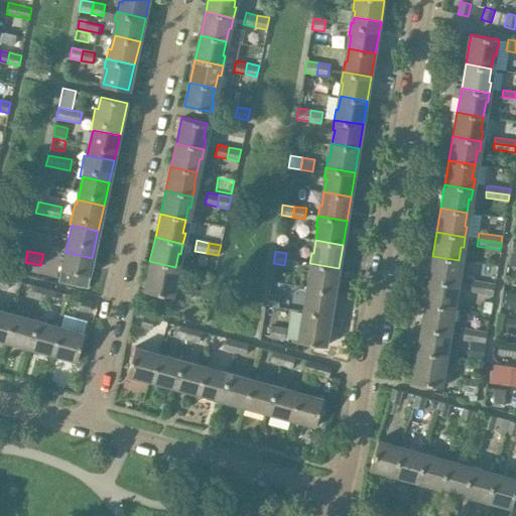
[(92,258),(66,252),(62,252),(55,282),(87,289),(91,273),(89,273),(92,258)]
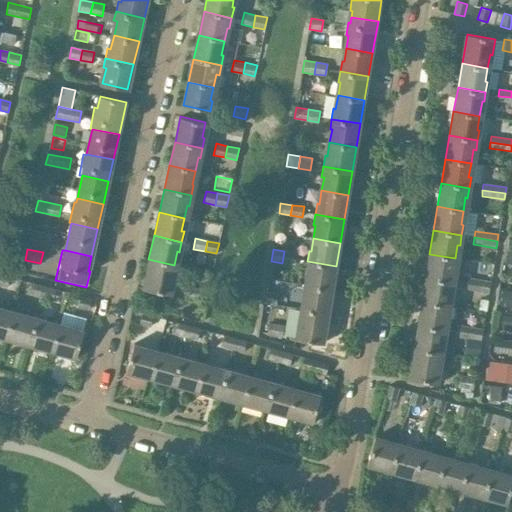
[(296,253),(284,251),(282,263),(294,265),(296,253)]
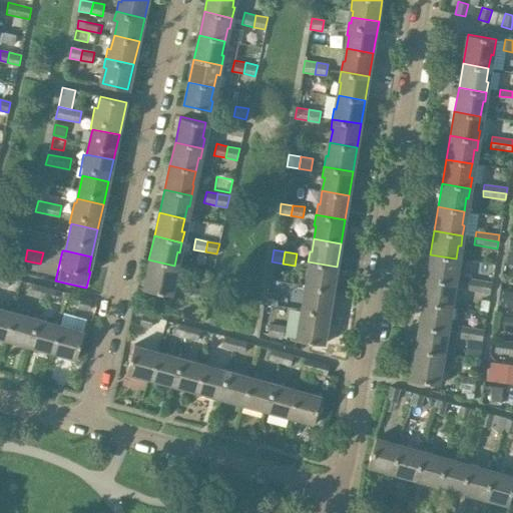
[(454,273),(456,259),(430,254),(426,278),(454,283),(456,273),(454,273)]
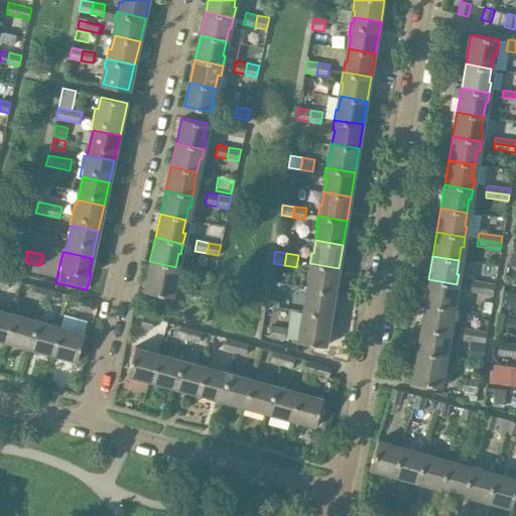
[(172,281),(175,267),(149,261),(143,290),(170,297),(174,282),(172,281)]
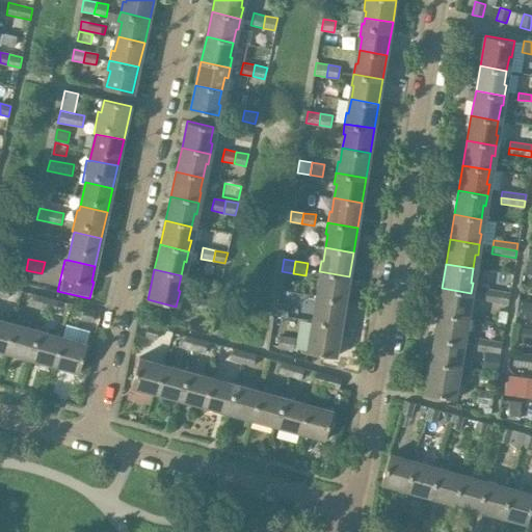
[(344,301),(349,276),(319,271),(317,282),(320,283),(317,296),(344,301)]
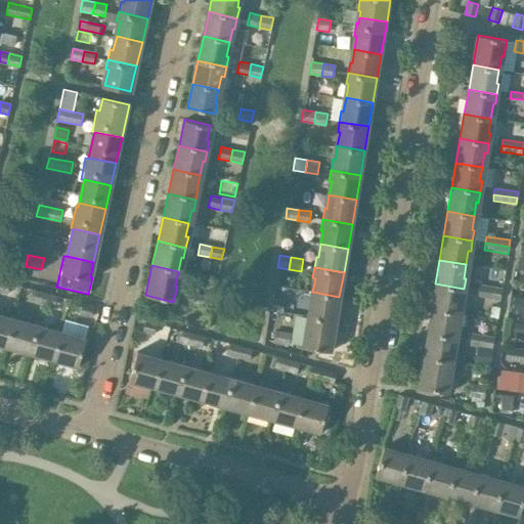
[(0,292),(6,295),(10,282),(0,279),(0,292)]
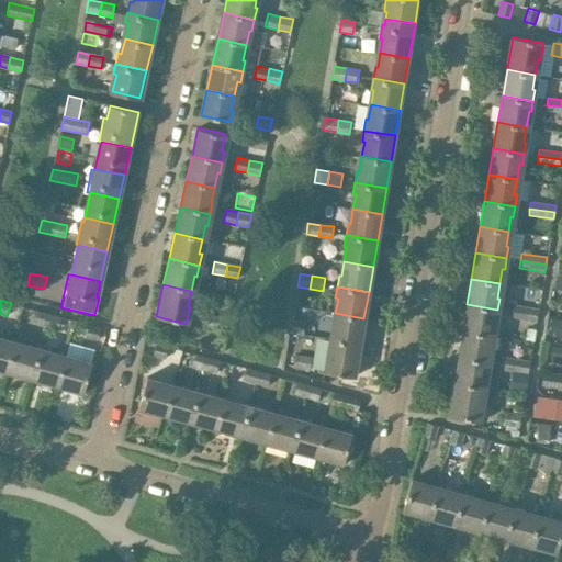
[(496,321),(497,310),(467,304),(462,330),(491,336),(493,321),(496,321)]
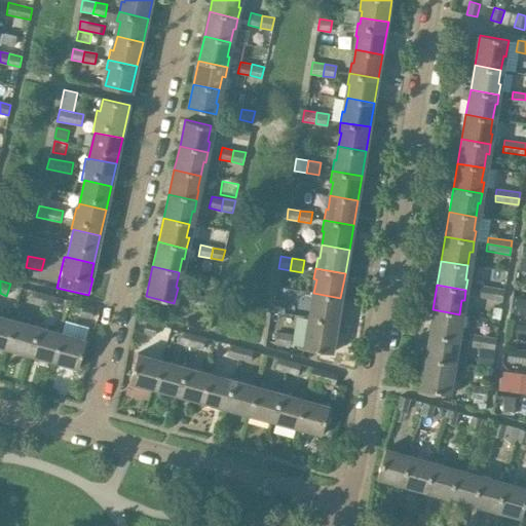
[(504,290),(481,286),(480,291),(503,295),(504,290)]
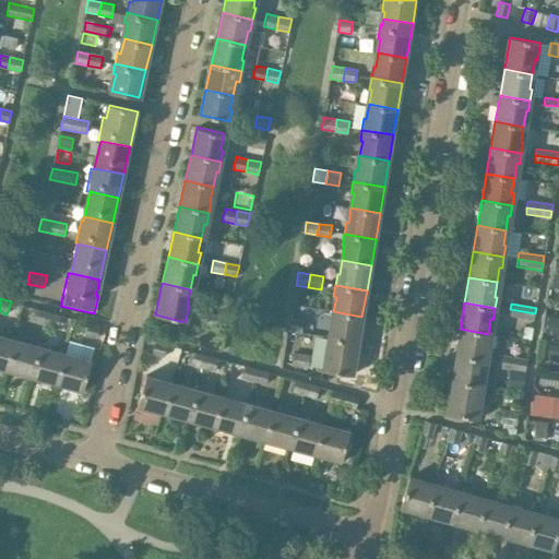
[(45,324),(49,312),(36,309),(33,321),(45,324)]
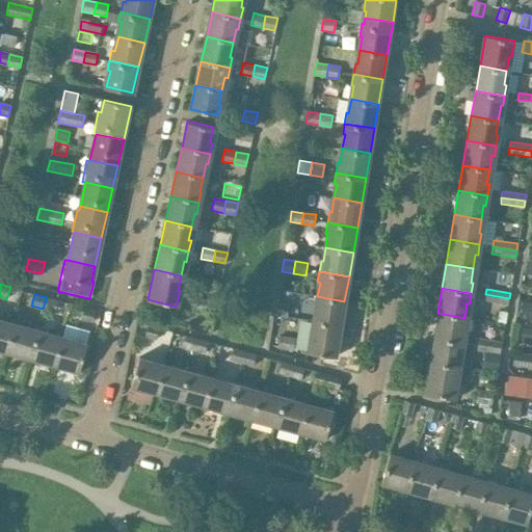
[(509,298),(485,294),(484,301),(508,306),(509,298)]
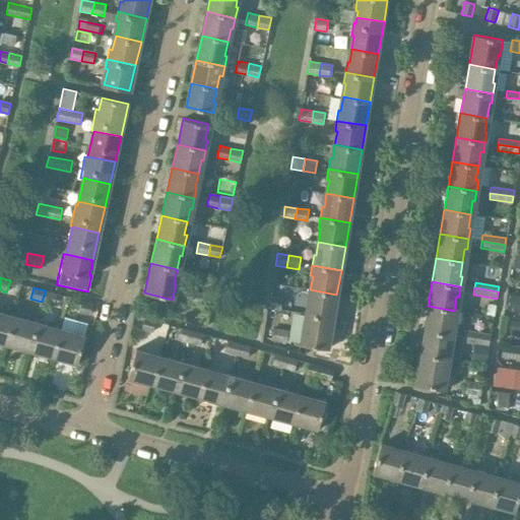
[(331,325),(336,295),(310,289),(308,304),(306,304),(303,320),(331,325)]
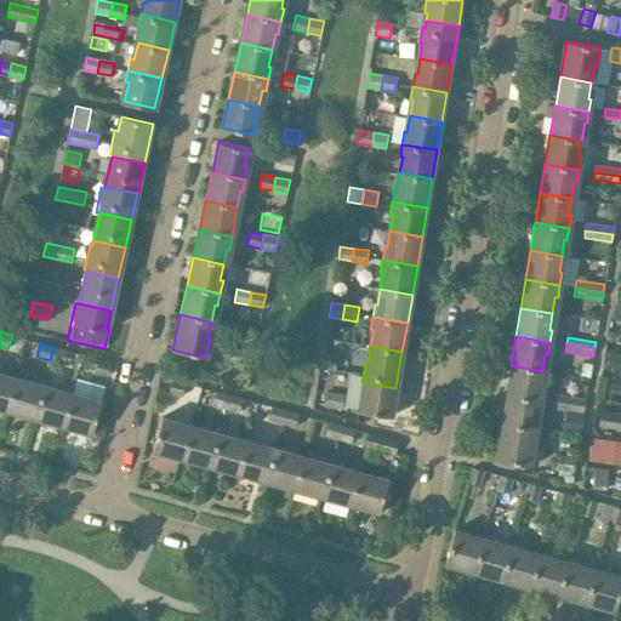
[(64,364),(68,351),(55,347),(50,360),(64,364)]
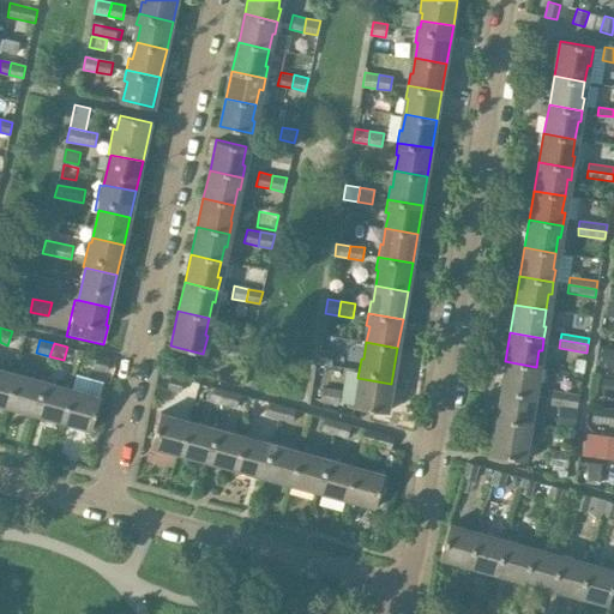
[(247,362),(250,348),(233,344),(230,359),(247,362)]
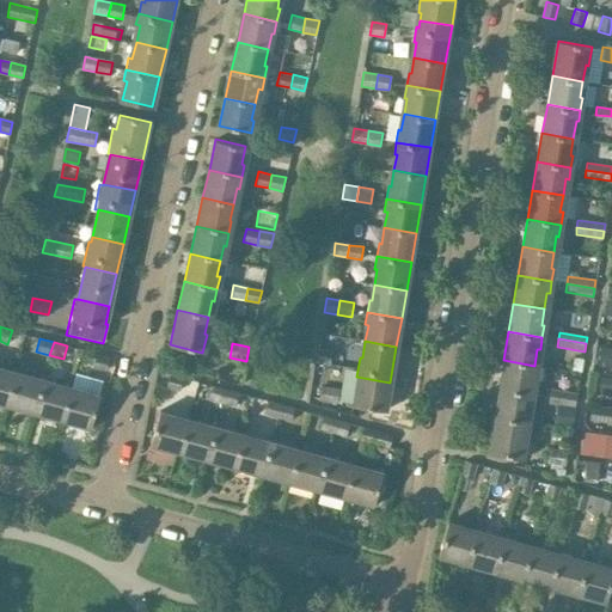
[(330,365),(331,350),(318,348),(316,362),(330,365)]
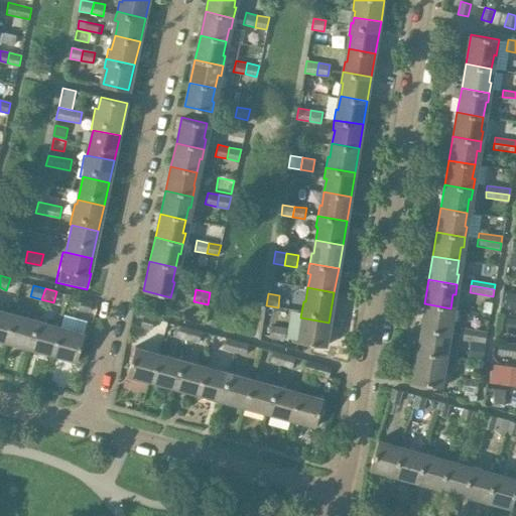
[(505,308),(515,309),(515,294),(507,293),(505,308)]
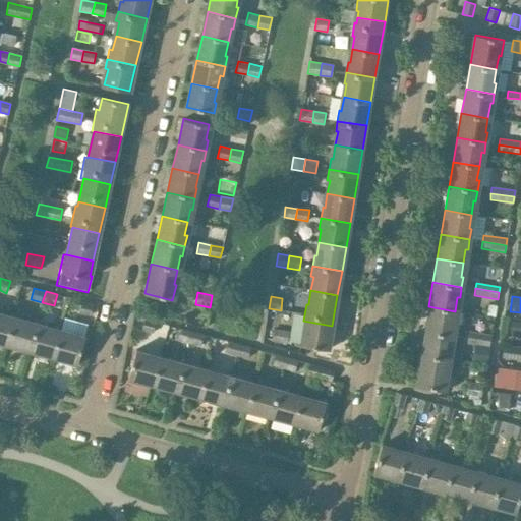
[(90,315),(93,304),(81,301),(78,312),(90,315)]
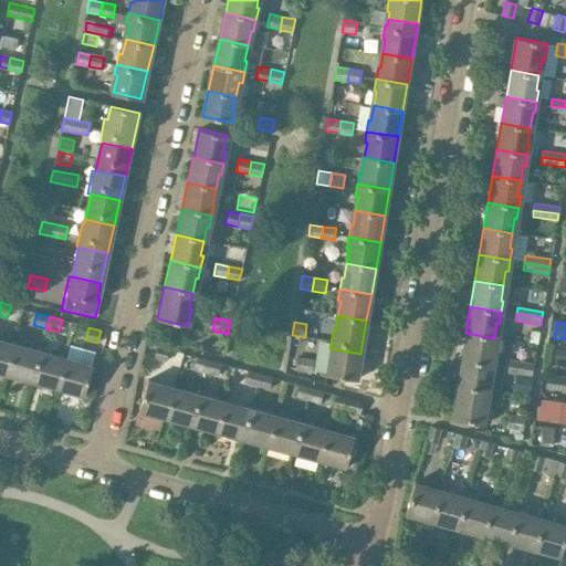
[(492,354),(494,338),(465,333),(461,359),(492,365),(494,354),(492,354)]
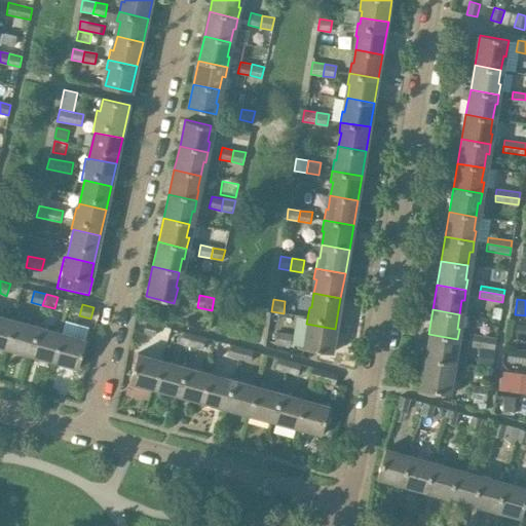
[(0,345),(5,347),(12,321),(0,316),(0,345)]
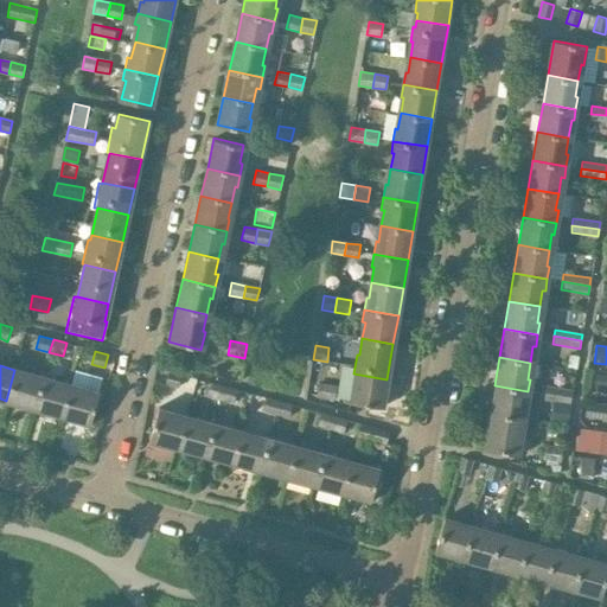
[(33,408),(43,376),(31,372),(31,375),(14,370),(6,401),(33,408)]
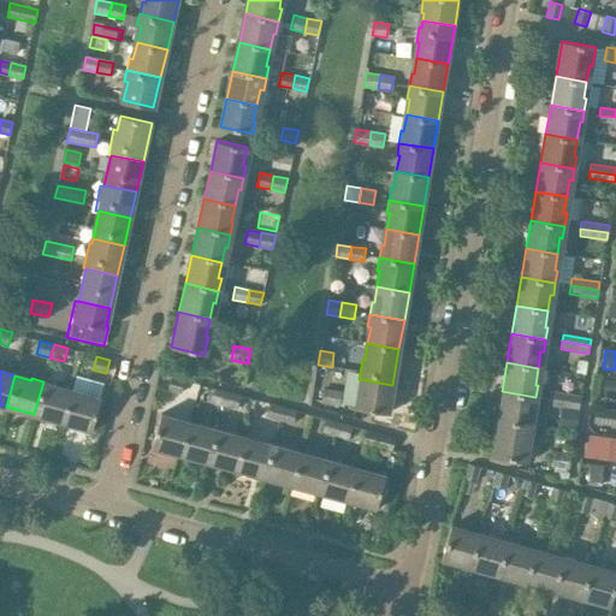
[(181,394),(184,380),(170,375),(166,390),(181,394)]
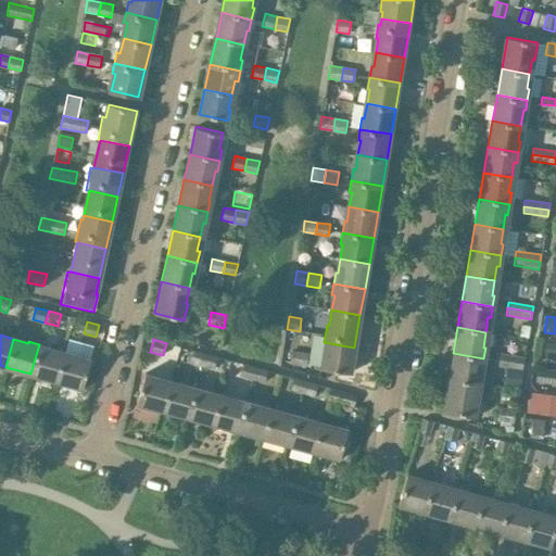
[(350,373),(354,348),(324,342),(319,367),(350,373)]
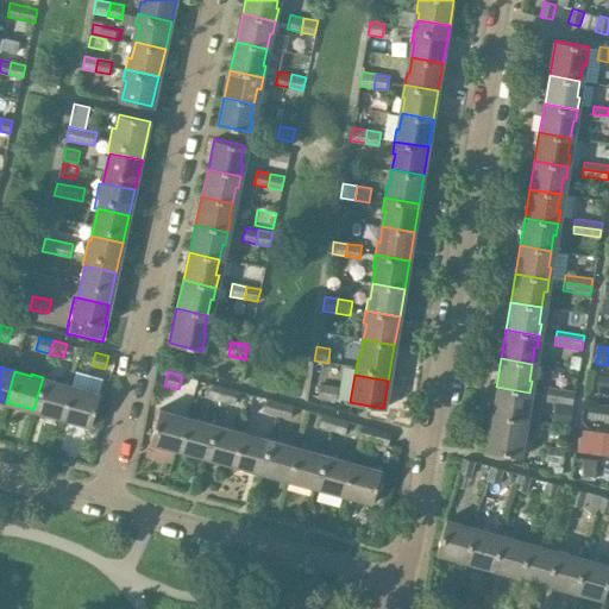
[(61,418),(69,387),(54,382),(54,381),(43,377),(33,409),(61,418)]
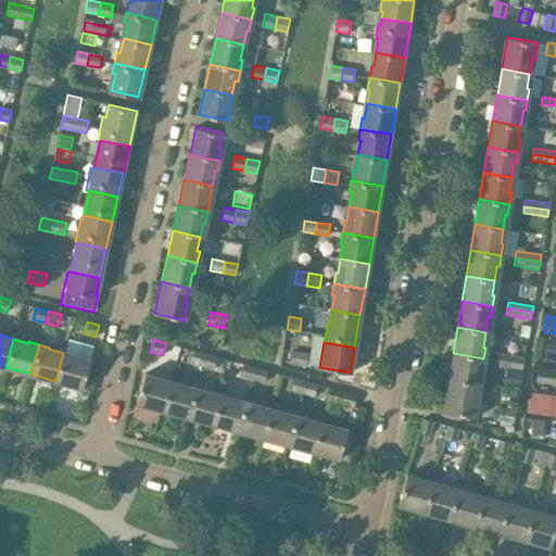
[(201,366),(204,353),(192,350),(189,363),(201,366)]
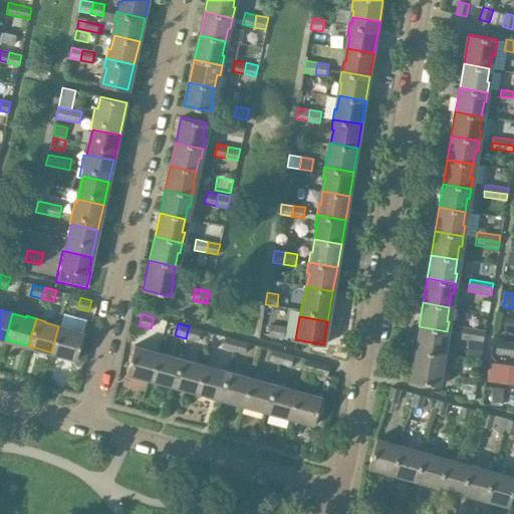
[(283,338),(285,327),(270,325),(262,323),(259,334),(268,335),(283,338)]
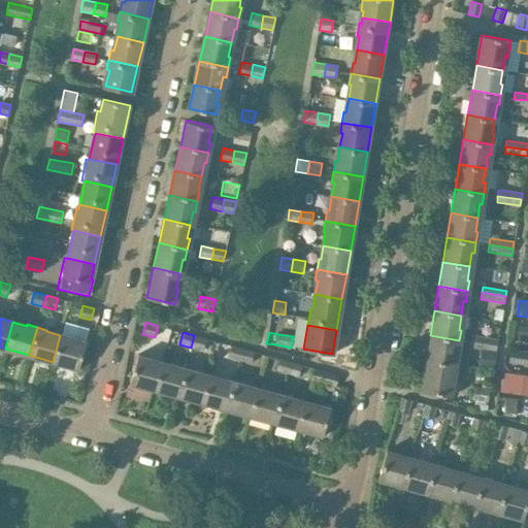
[(73,339),(60,335),(53,362),(77,368),(86,340),(74,337),(73,339)]
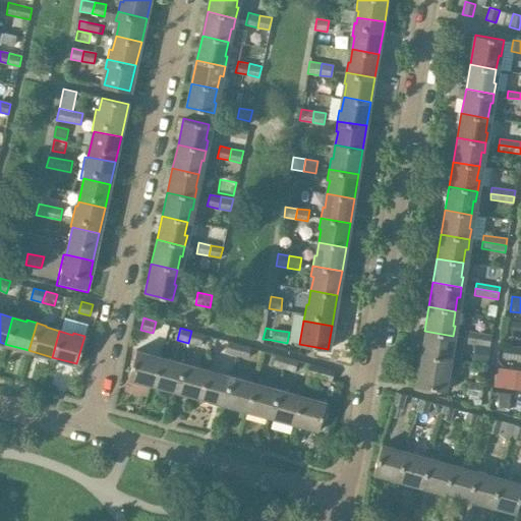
[(200,346),(204,334),(191,331),(188,343),(200,346)]
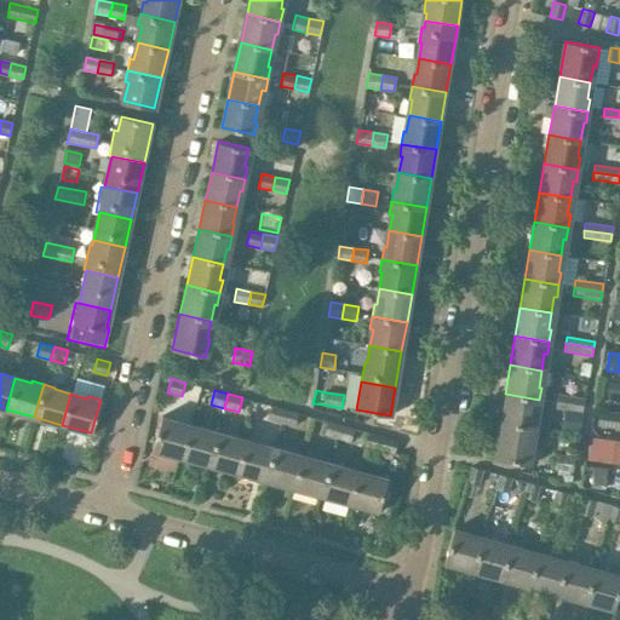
[(537,412),(539,400),(505,394),(499,423),(532,429),(534,412),(537,412)]
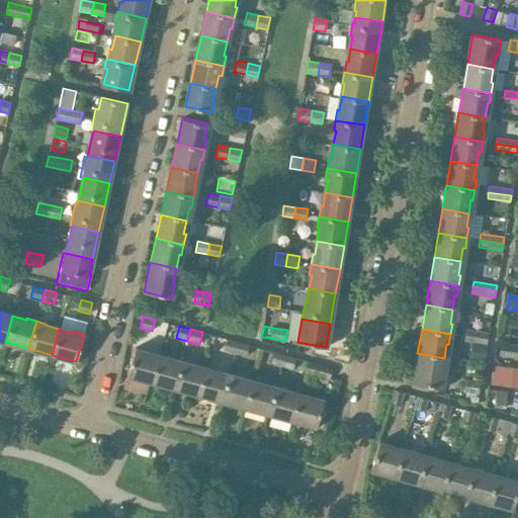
[(488,333),(465,330),(464,335),(488,339),(488,333)]
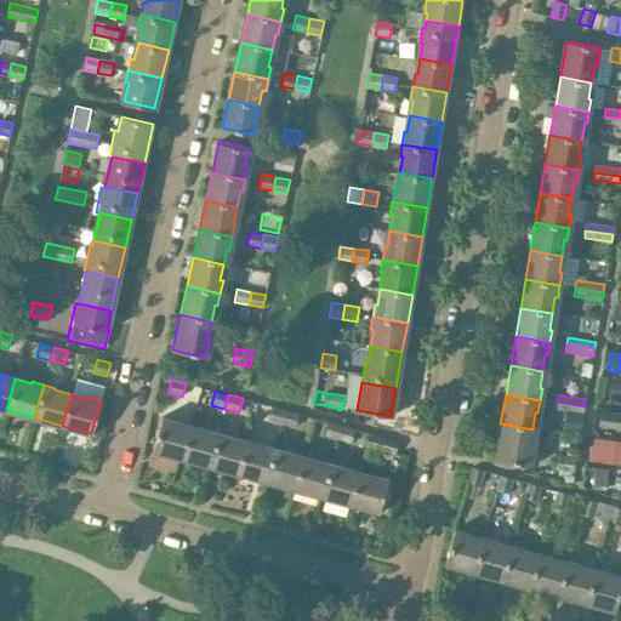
[(585,406),(557,402),(556,409),(584,414),(585,406)]
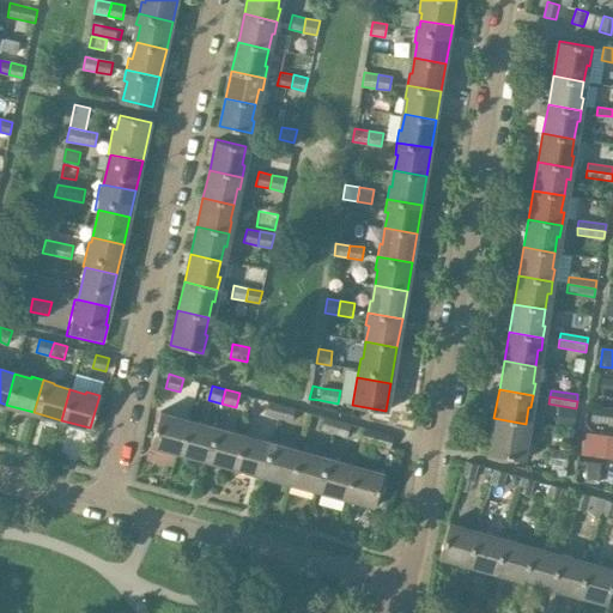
[(278,418),(281,405),(267,401),(263,414),(278,418)]
